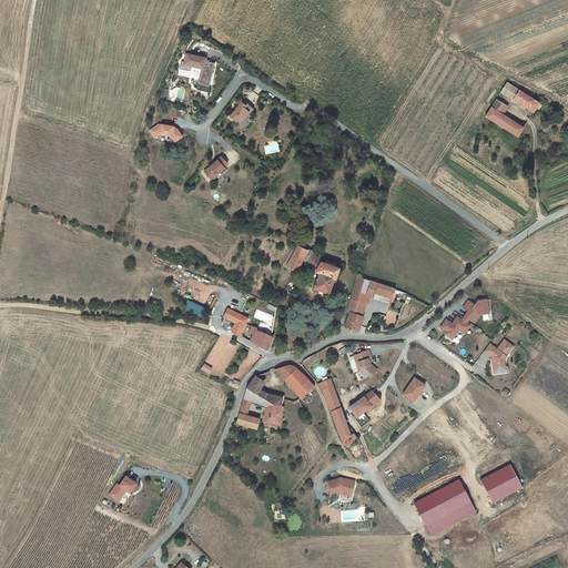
[(192,58),(189,57),(186,64),(183,63),(182,71),(188,72),(189,68),(204,71),(201,87),(212,89),(217,66),(211,64),(211,68),(206,67),(208,63),(208,61),(204,60),(204,61),(192,59),(192,58)]
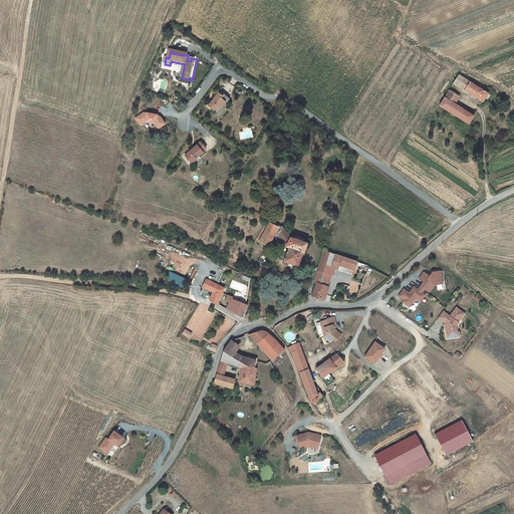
[(459,75),(454,83),(464,90),(470,82),(459,75)]
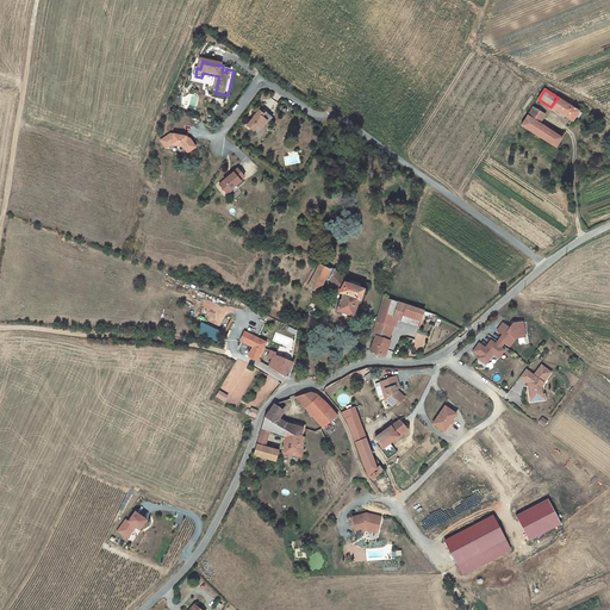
[(571,120),(573,123),(577,117),(580,112),(558,98),(551,107),(571,120)]
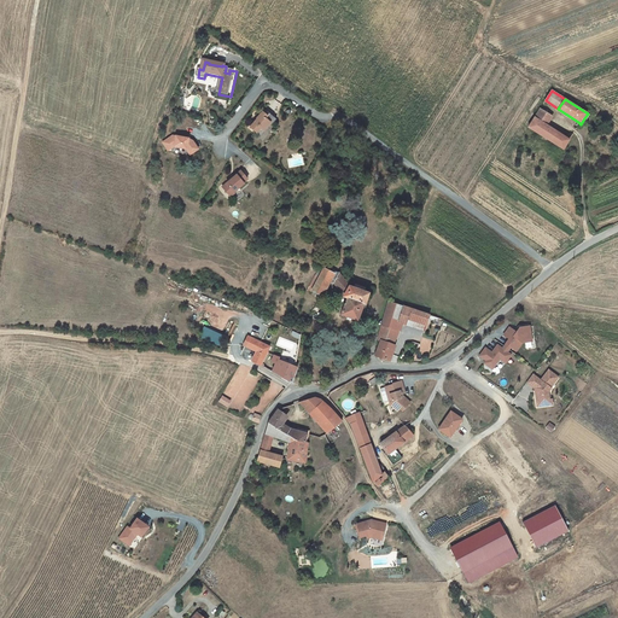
[(278,120),(266,110),(257,118),(257,120),(250,127),(257,133),(260,130),(262,130),(263,130),(270,123),(273,124),(278,120)]
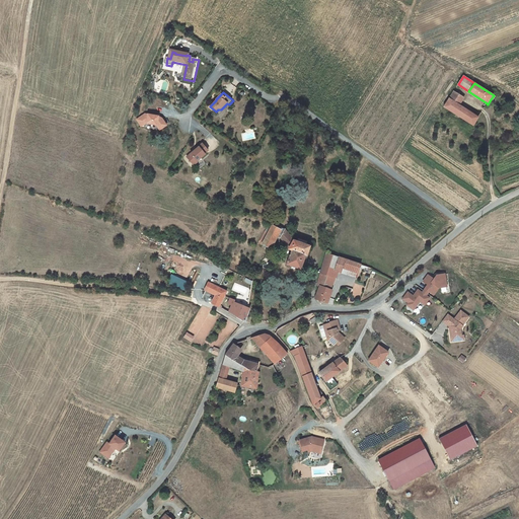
[(464,98),(454,92),(449,99),(459,105),(464,98)]
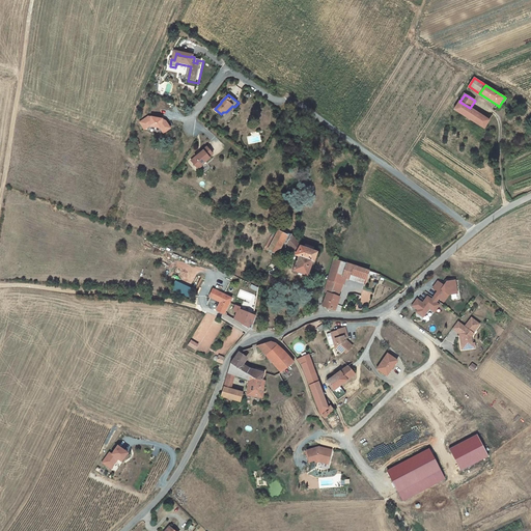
[(484,129),(490,120),(470,108),(459,102),(454,110),(484,129)]
